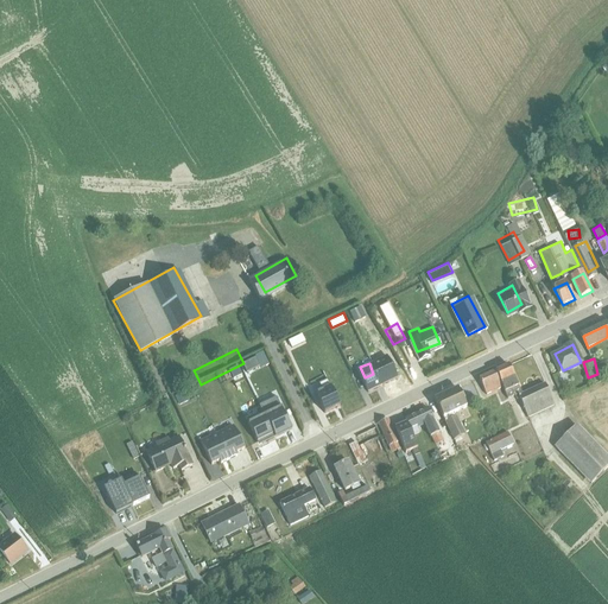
[(511,364),(481,379),(488,392),(500,386),(506,399),(523,390),(511,364)]
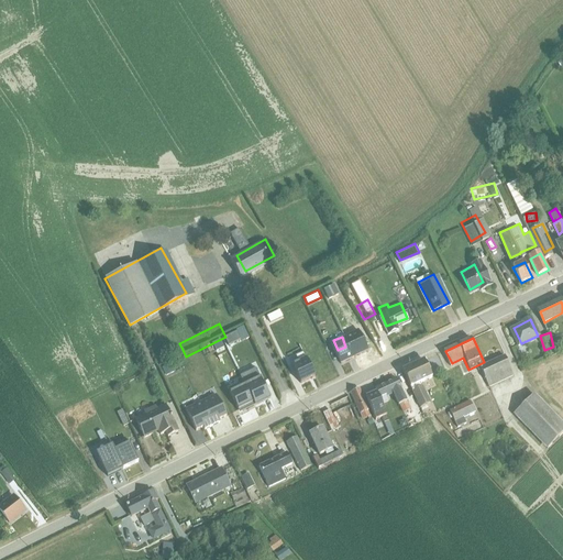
[(329,343),(338,364),(354,357),(350,346),(338,351),(333,341),(329,343)]
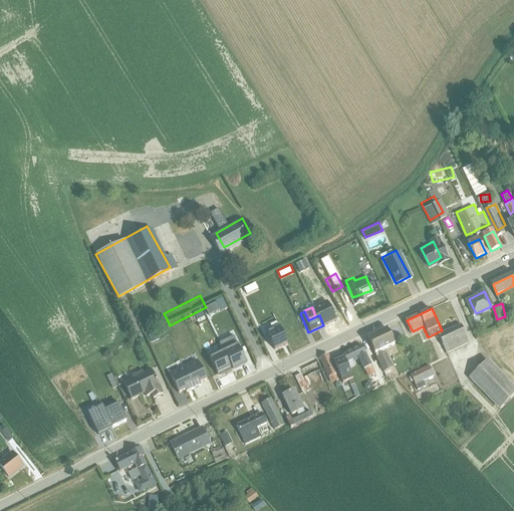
[(272,347),(289,342),(284,324),(267,329),(272,347)]
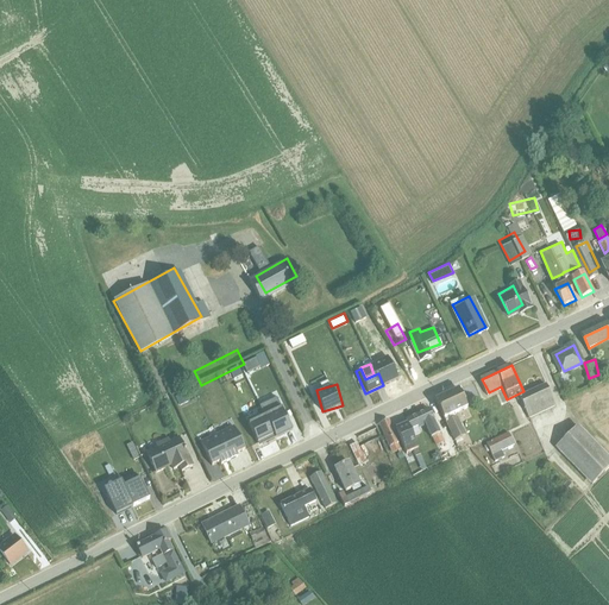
[(547,384),(522,396),(531,413),(556,401),(547,384)]
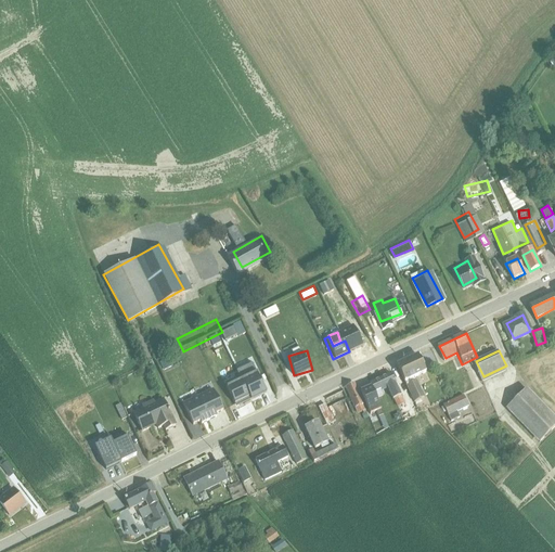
[(421,356),(401,366),(418,401),(427,397),(416,374),(427,369),(421,356)]
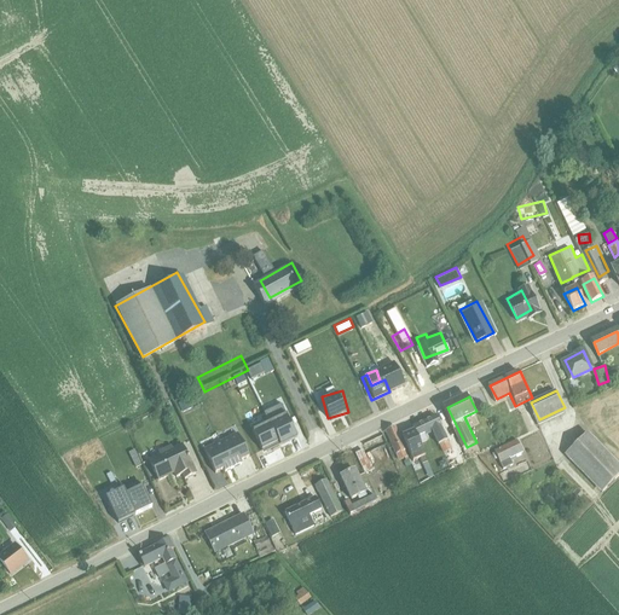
[(416,421),(392,431),(403,452),(412,447),(406,437),(416,433),(418,440),(434,433),(439,441),(450,435),(440,416),(418,427),(416,421)]
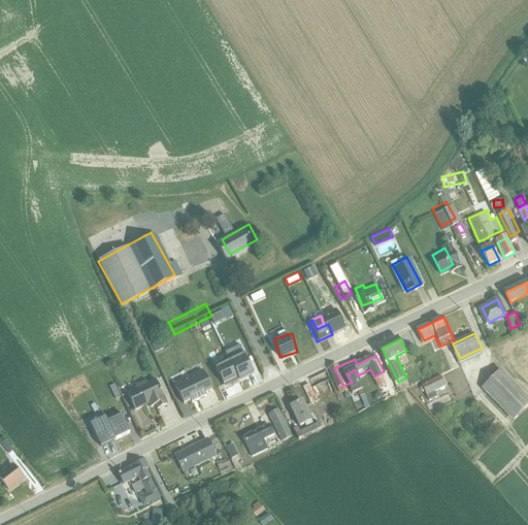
[(527,391),(503,362),(482,381),(510,415),(527,399),(527,391)]
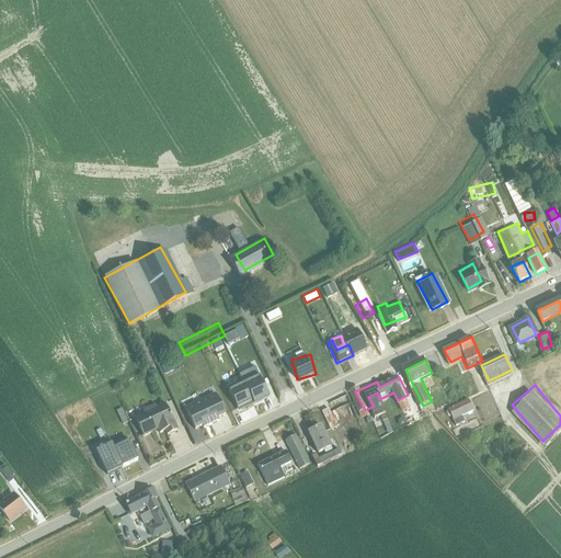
[(470,391),(445,402),(451,418),(477,408),(470,391)]
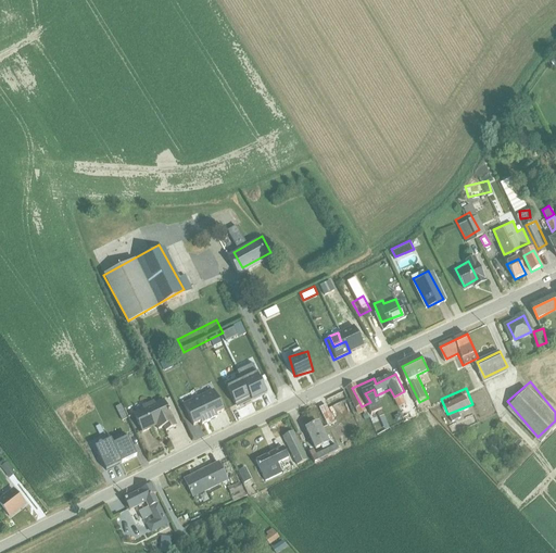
[(349,394),(331,403),(339,417),(344,414),(352,430),(363,425),(349,394)]
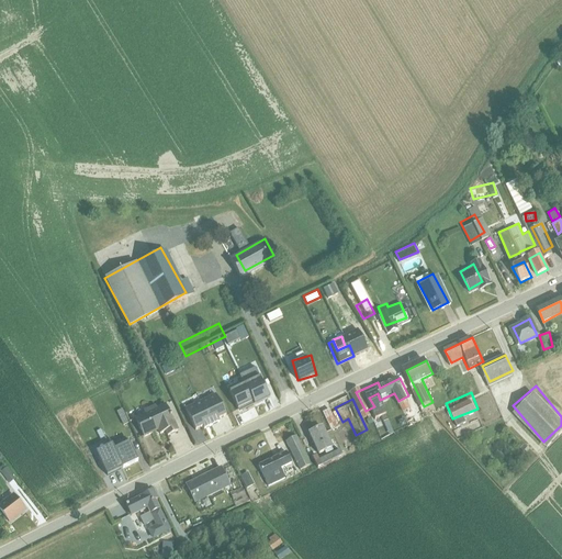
[(161,435),(179,427),(168,401),(133,414),(142,437),(160,431),(161,435)]
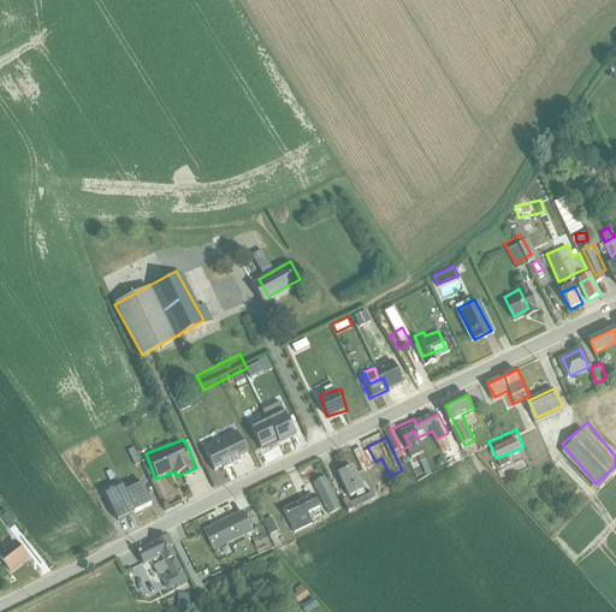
[(428,456),(433,465),(448,459),(443,450),(428,456)]
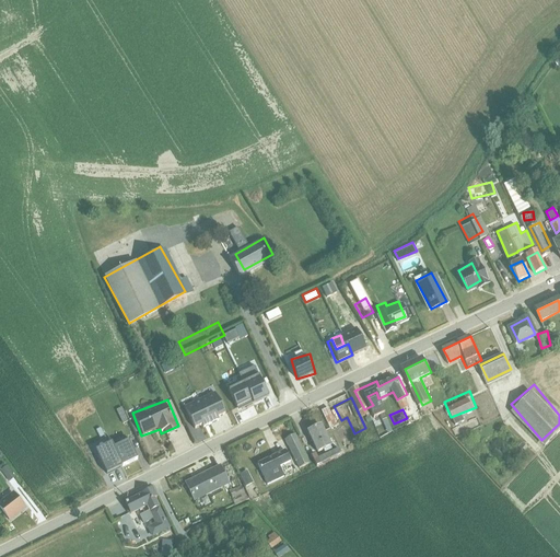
[(312,429),(326,460),(343,451),(339,441),(329,445),(321,425),(312,429)]
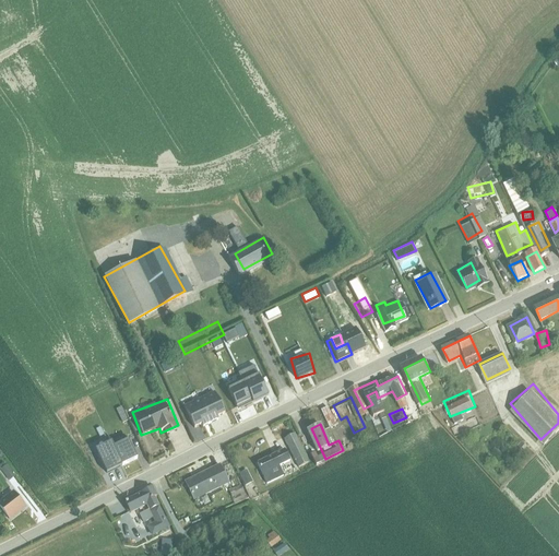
[(299,435),(288,440),(299,463),(310,458),(299,435)]
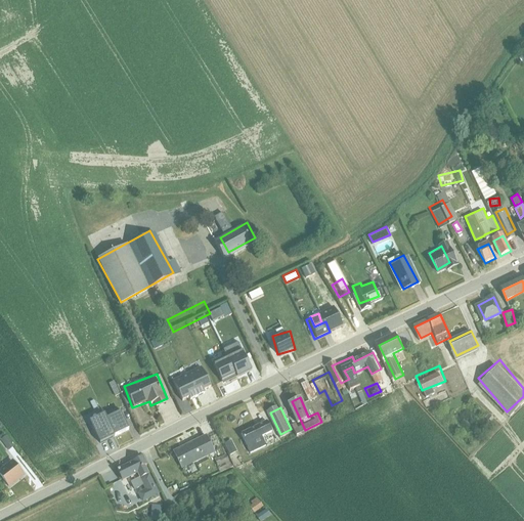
[(128,429),(121,410),(114,413),(113,409),(88,419),(101,452),(114,448),(108,436),(128,429)]
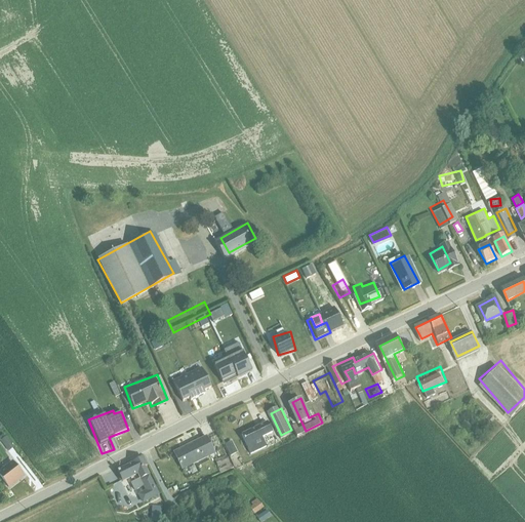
[(269,424),(247,434),(252,443),(274,433),(269,424)]
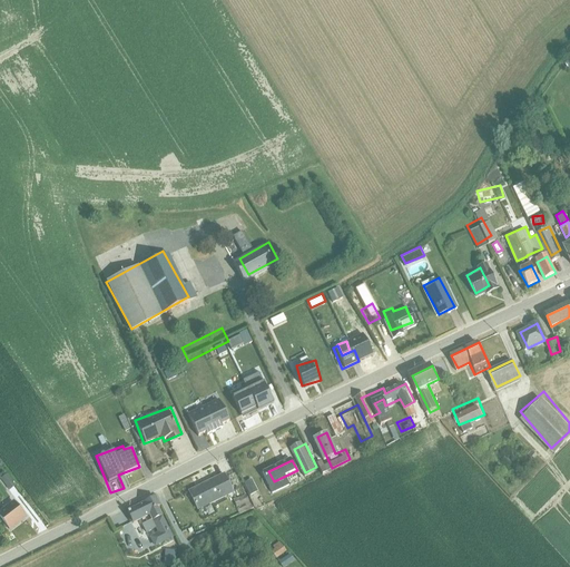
[(0,473),(10,488),(16,484),(6,469),(0,472),(0,473)]
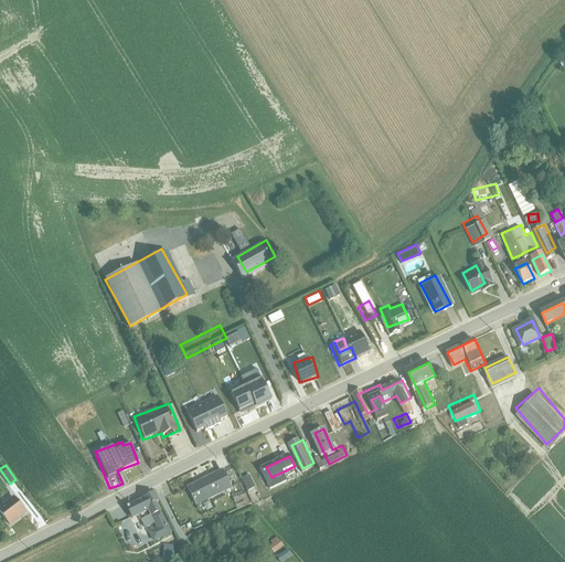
[(223,467),(188,483),(195,498),(230,483),(223,467)]
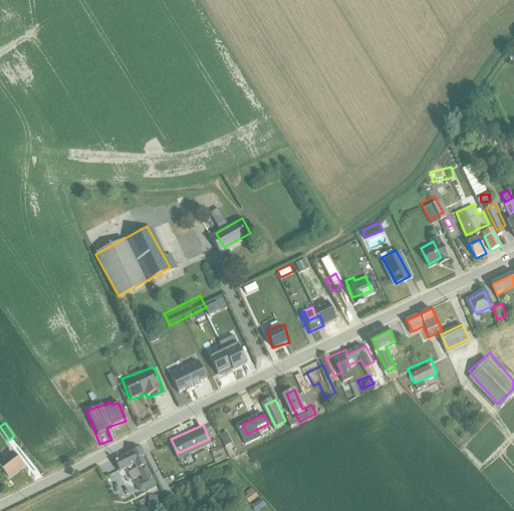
[(221,444),(211,448),(214,455),(223,451),(221,444)]
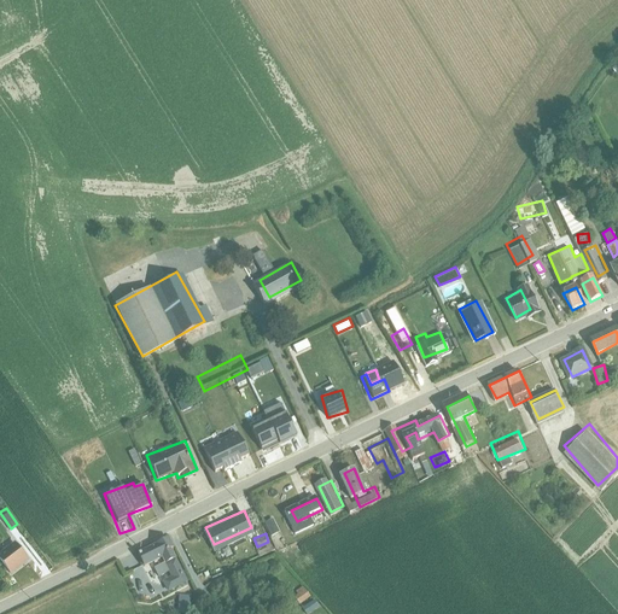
[(0,551),(0,561),(11,576),(31,560),(16,539),(0,551)]
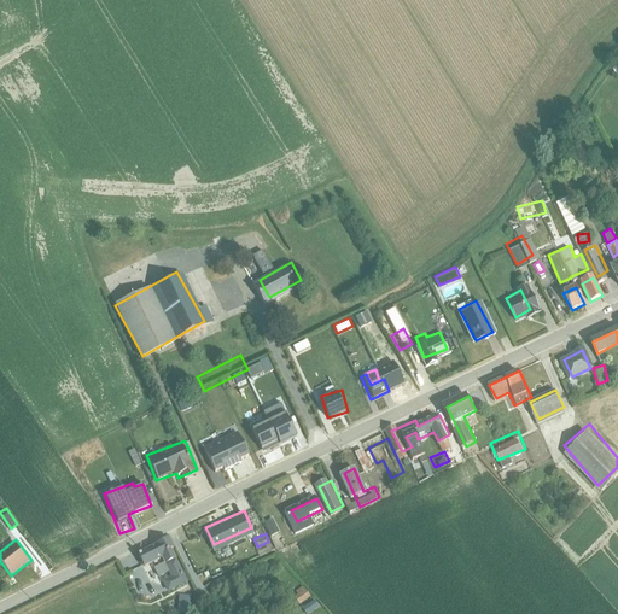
[(170,594),(190,580),(167,545),(149,556),(157,569),(164,565),(172,576),(163,583),(170,594)]
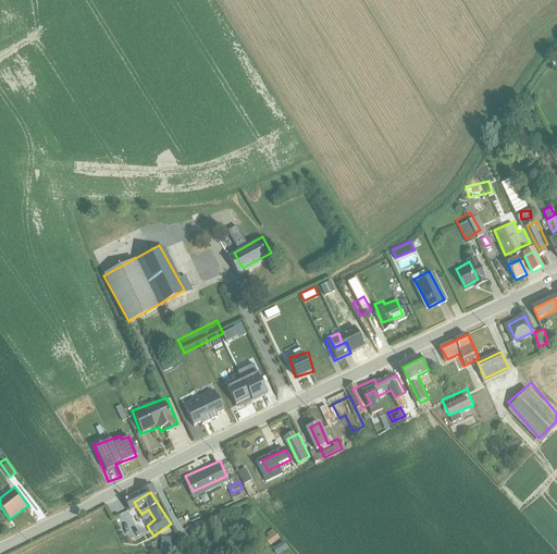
[(274,529),(264,536),(269,543),(280,537),(274,529)]
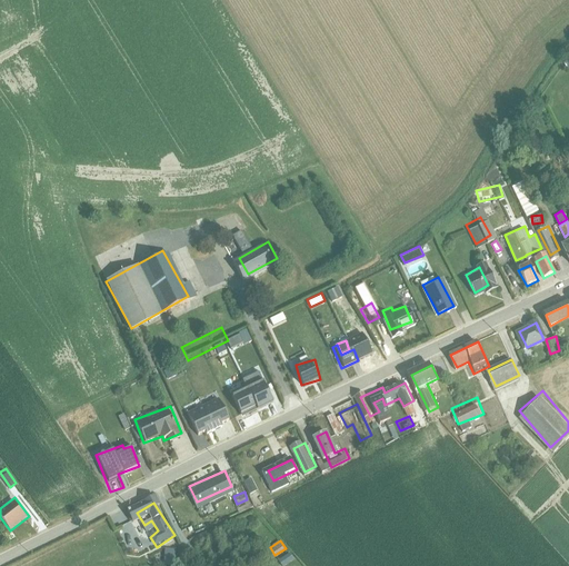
[(279,557),(283,564),(295,557),(290,550),(279,557)]
